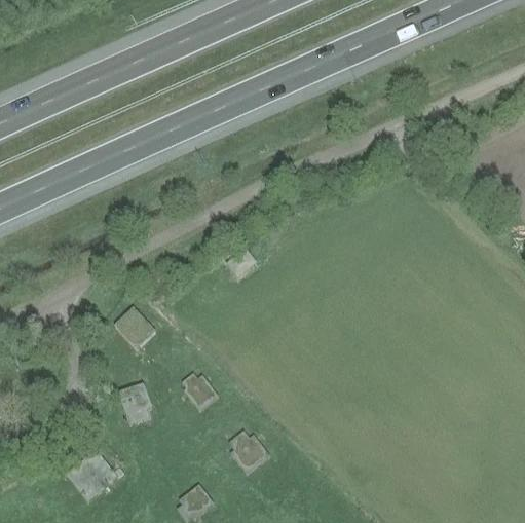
[(155,331),(130,306),(113,325),(137,348),(155,331)]
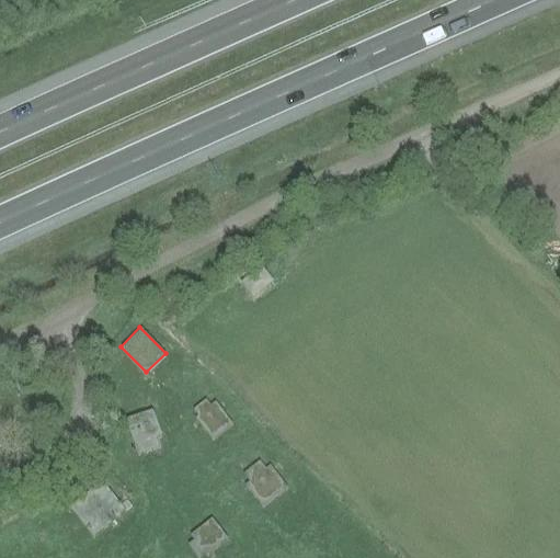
[(197,413),(196,414),(212,436),(232,422),(216,399),(210,403),(206,397),(193,407),(197,413)]
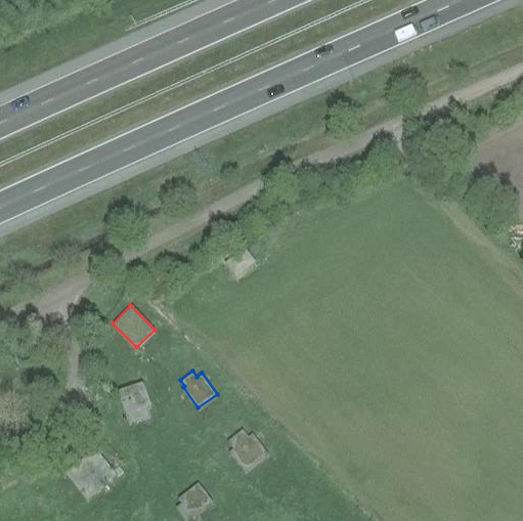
[(142,381),(115,390),(127,425),(149,417),(146,408),(151,406),(142,381)]
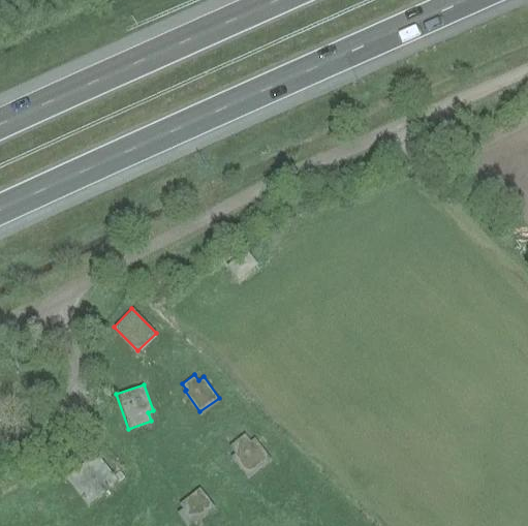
[(249,476),(272,459),(256,438),(252,441),(246,434),(231,445),(237,453),(233,456),(249,476)]
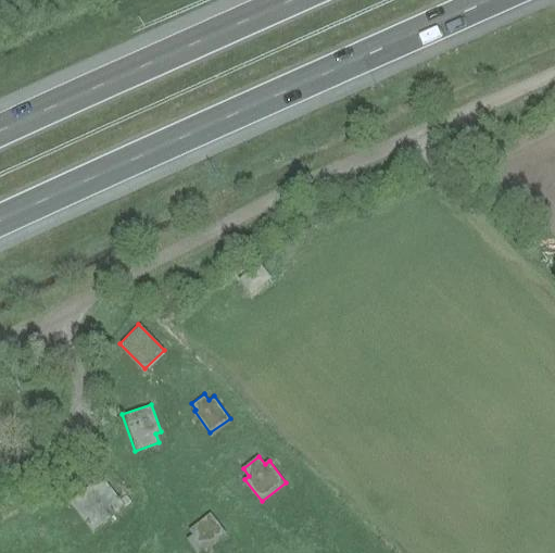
[(95,532),(133,501),(126,492),(120,498),(102,476),(71,502),(95,532)]
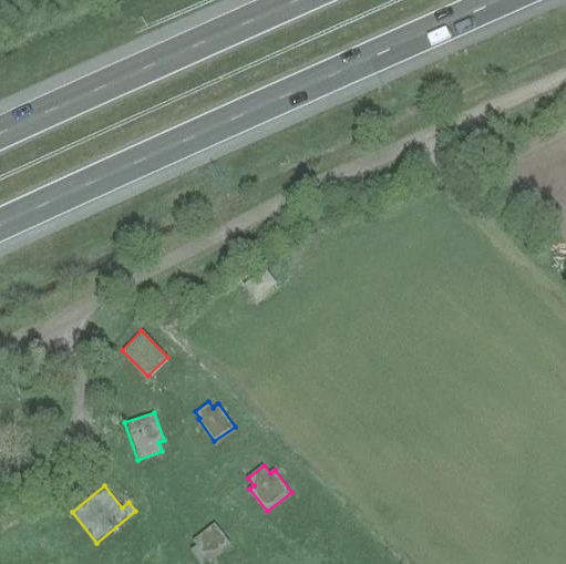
[(202,563),(229,543),(213,522),(192,539),(195,543),(188,549),(201,563),(202,563)]
